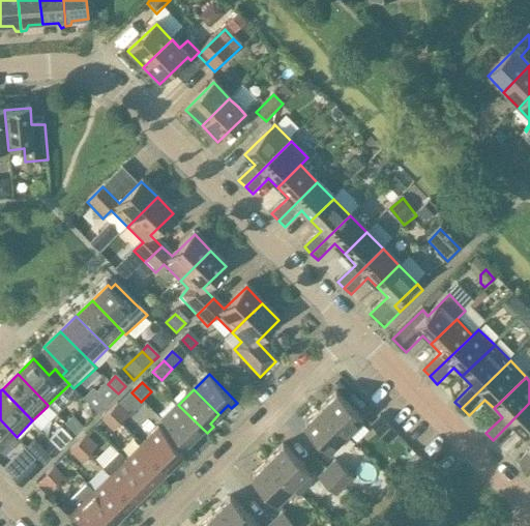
[(321,411),(345,436),(361,420),(337,396),(321,411)]
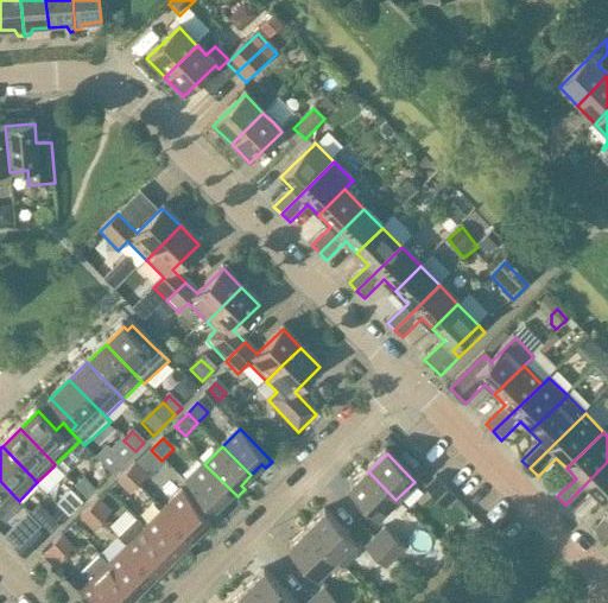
[(111,477),(120,467),(108,456),(99,465),(111,477)]
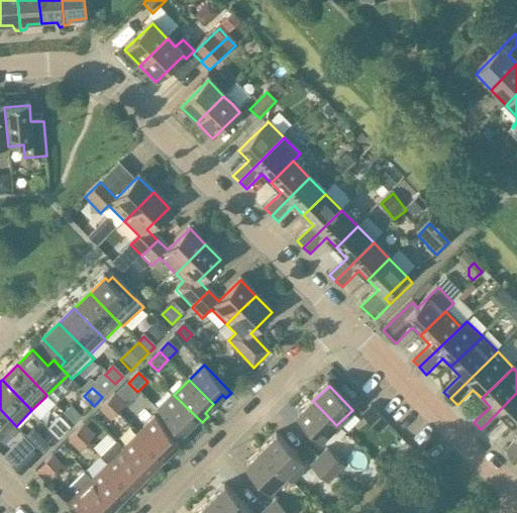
[(516,393),(481,429),(488,436),(504,420),(512,429),(516,423),(516,393)]
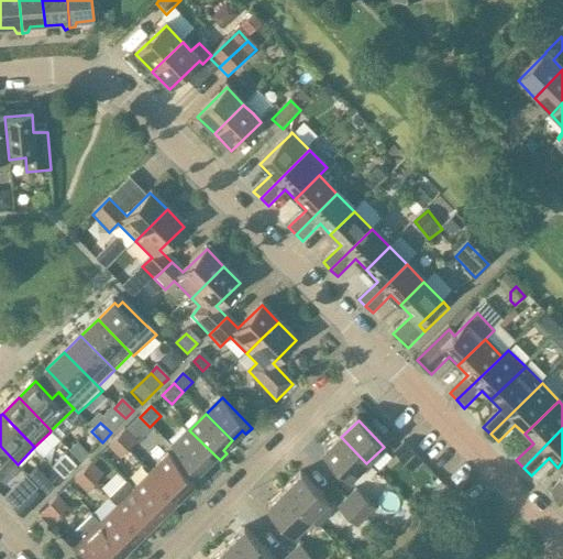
[(220,460),(189,430),(174,446),(199,473),(210,462),(213,466),(220,460)]
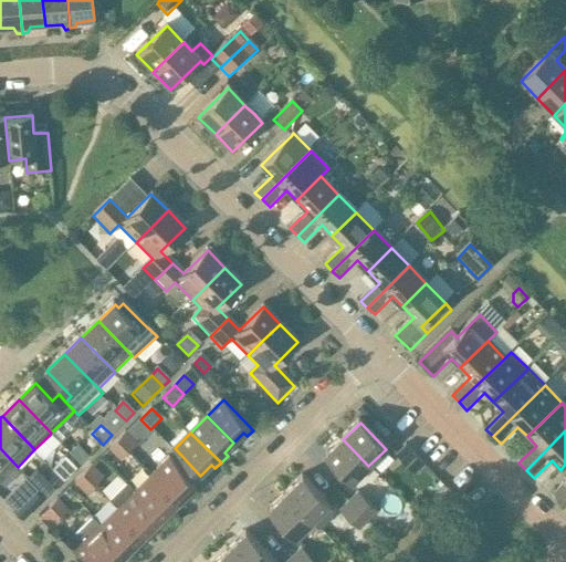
[(137,445),(126,434),(119,440),(130,451),(137,445)]
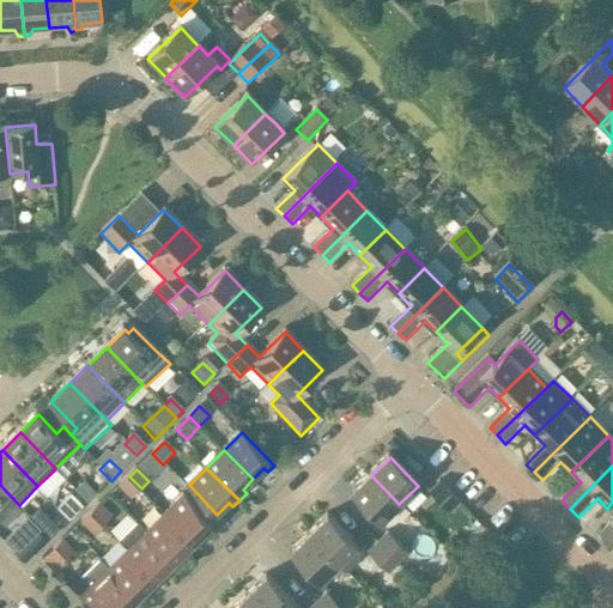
[(399,504),(371,475),(352,494),(380,523),(399,504)]
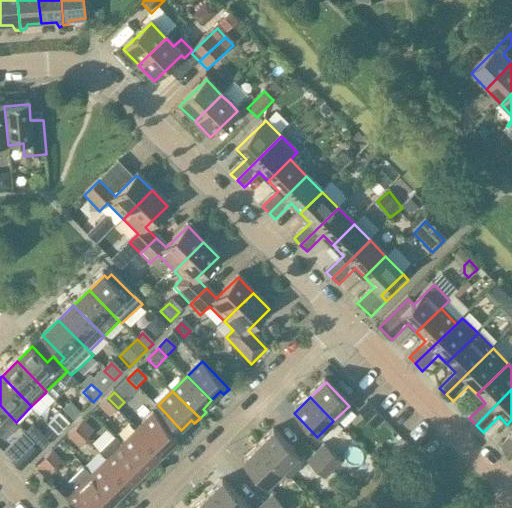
[(108,418),(118,408),(108,398),(98,407),(108,418)]
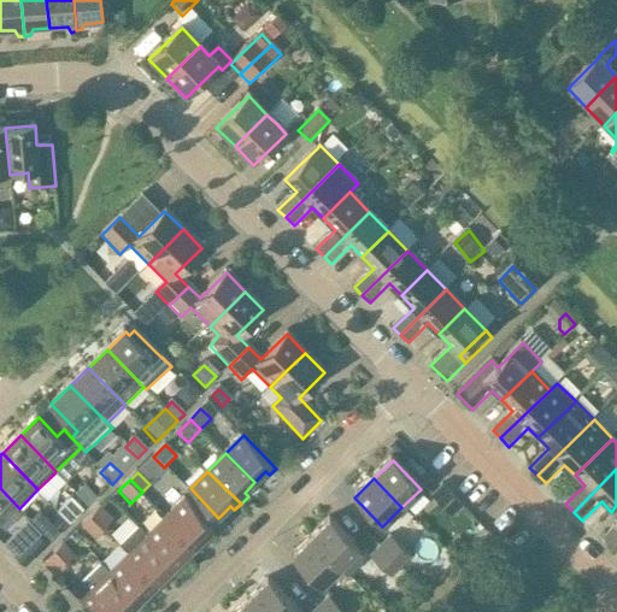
[(87,508),(98,499),(86,487),(76,496),(87,508)]
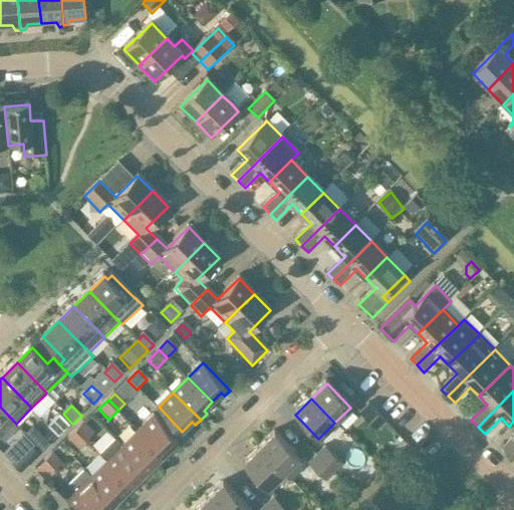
[(0,407),(0,439),(16,424),(0,407)]
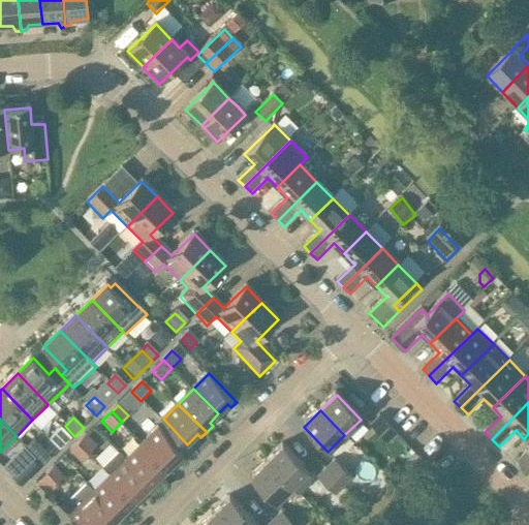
[(379,419),(370,427),(387,444),(397,435),(379,419)]
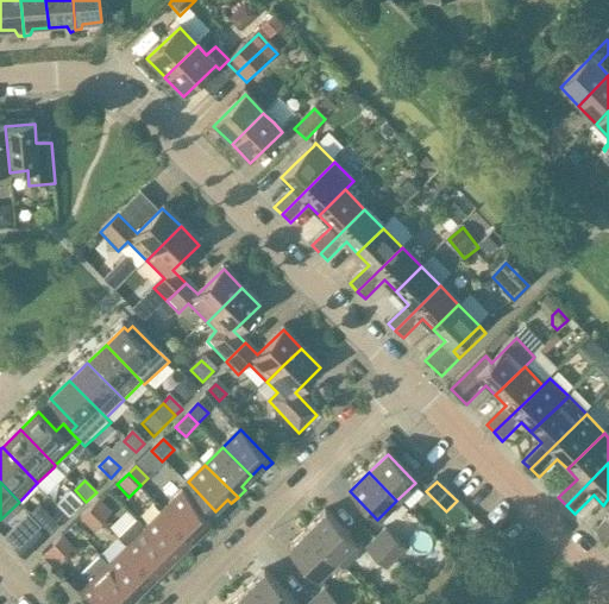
[(69,520),(83,504),(70,494),(56,508),(69,520)]
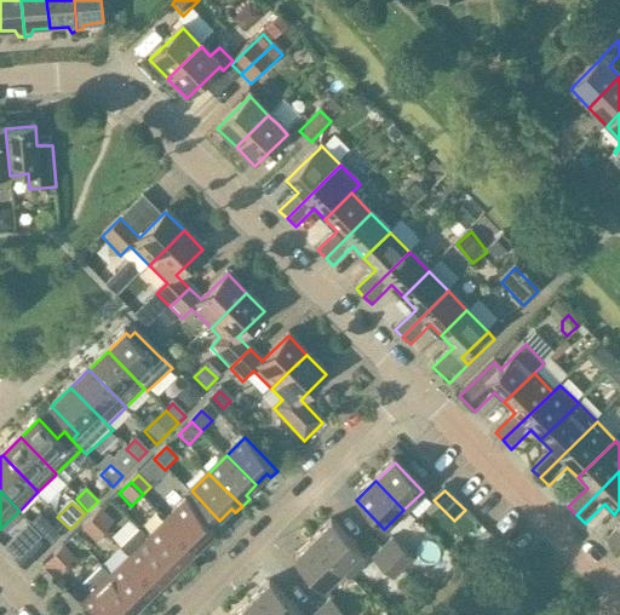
[(188,503),(168,521),(197,550),(217,532),(188,503)]
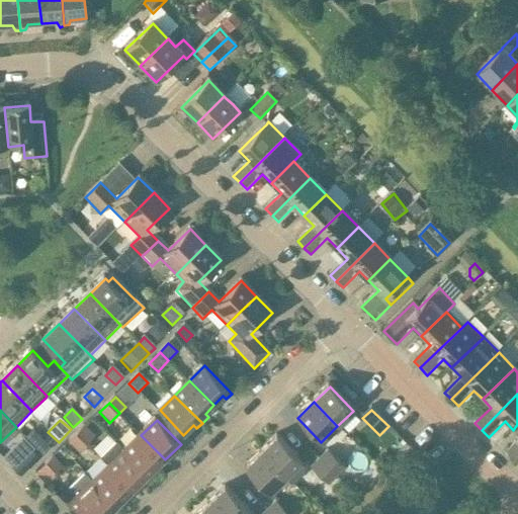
[(517,441),(506,454),(512,461),(517,455),(517,424),(513,430),(517,434),(517,441)]
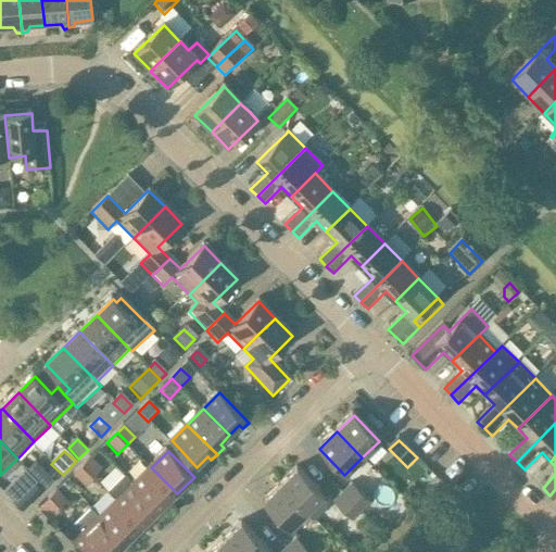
[(102,471),(90,459),(83,466),(95,477),(102,471)]
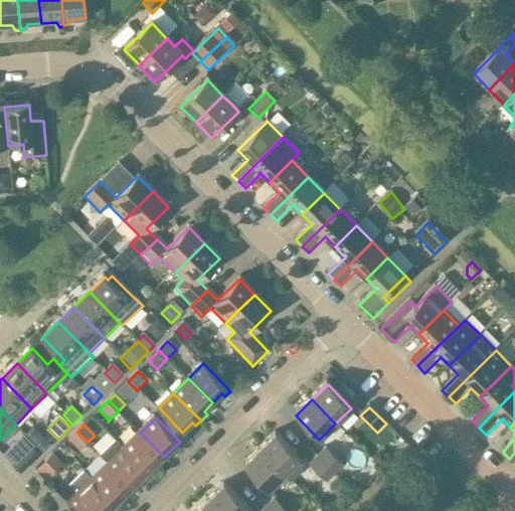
[(78,452),(88,442),(76,432),(67,441),(78,452)]
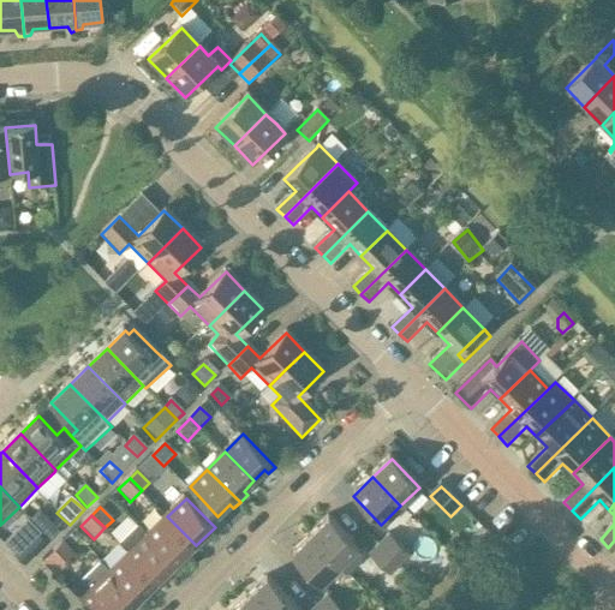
[(196,545),(167,516),(149,534),(178,564),(196,545)]
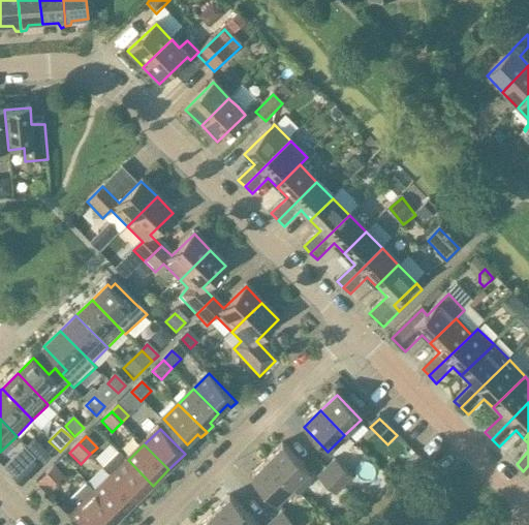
[(312,477),(308,472),(284,446),(268,462),(292,487),(291,488),(299,496),(310,486),(310,480),(312,477)]
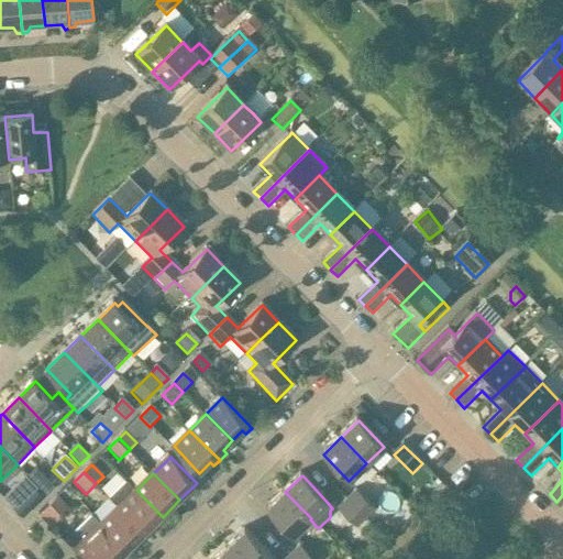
[(46,497),(54,489),(43,479),(35,486),(46,497)]
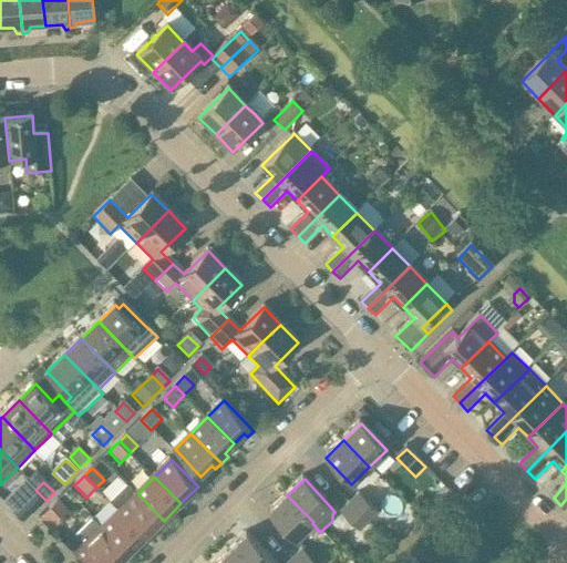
[(120,510),(146,538),(164,521),(137,493),(135,495),(126,487),(110,503),(117,512),(120,510)]
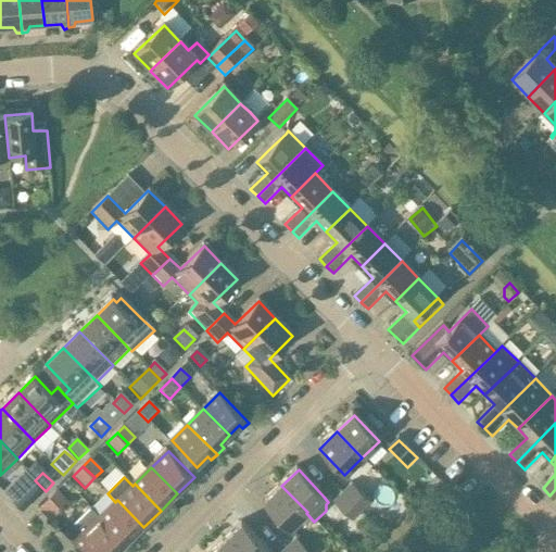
[(33,483),(13,502),(23,512),(42,492),(33,483)]
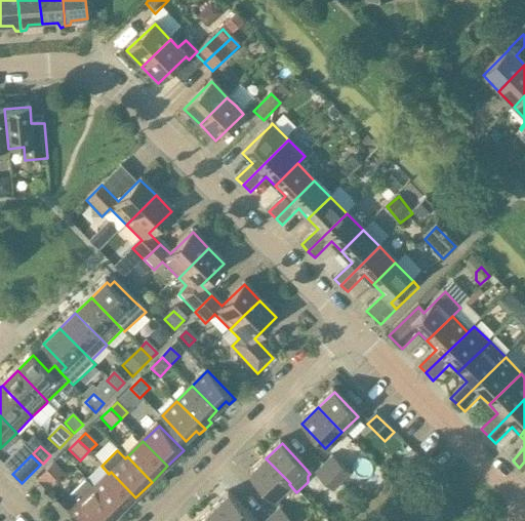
[(331,457),(323,466),(341,484),(350,477),(331,457)]
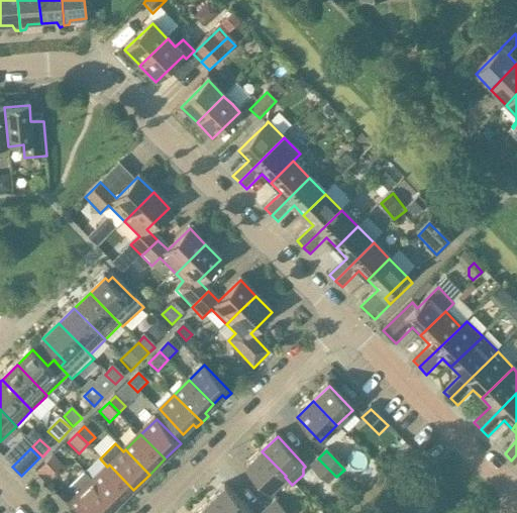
[(286,476),(262,451),(245,467),(270,492),(285,477),(286,476)]
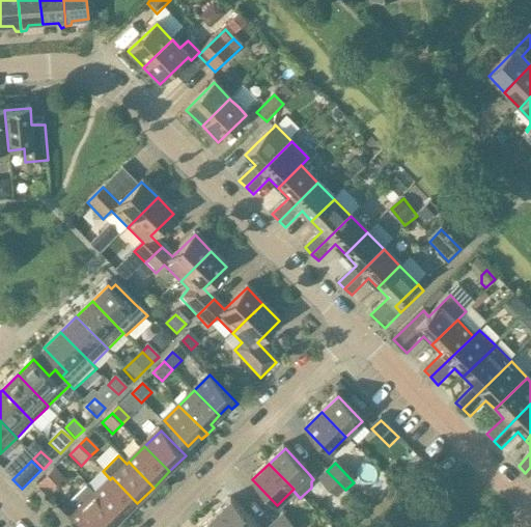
[(54,469),(45,477),(56,490),(65,481),(54,469)]
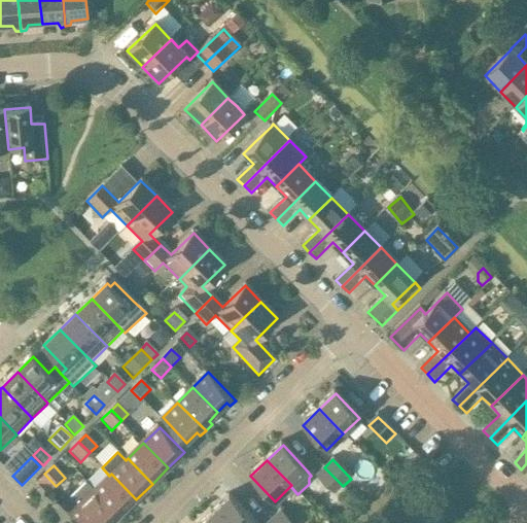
[(343,486),(324,467),(315,476),(334,495),(343,486)]
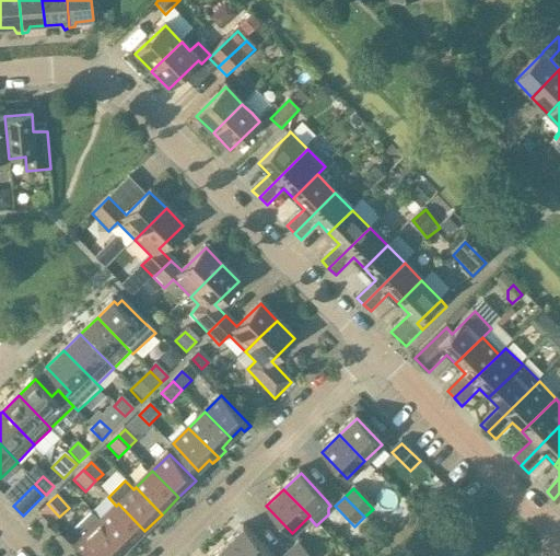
[(116,506),(102,520),(129,546),(144,531),(118,504),(116,506)]
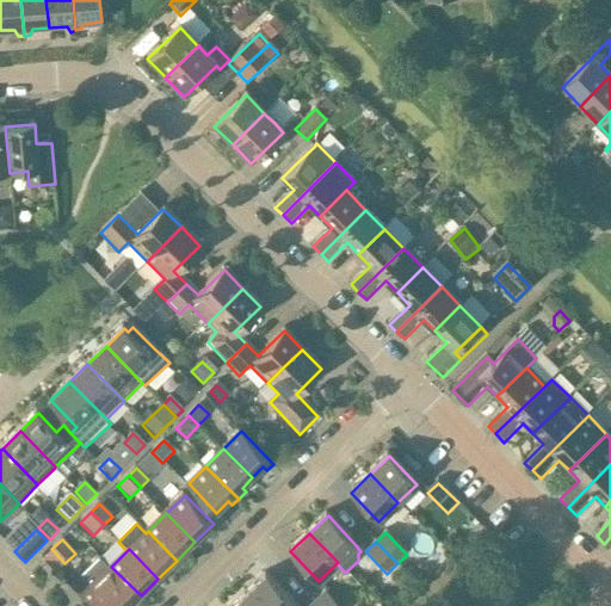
[(130,605),(141,595),(111,567),(109,569),(100,560),(80,579),(88,587),(78,597),(86,605),(130,605)]
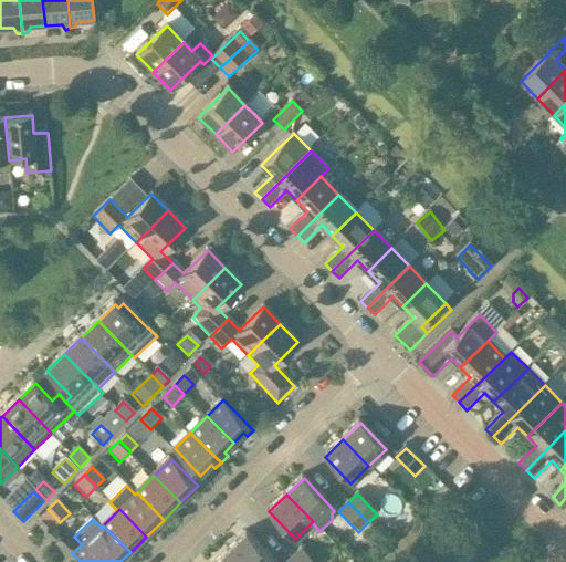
[(248,533),(230,551),(240,561),(273,561),(274,561),(248,533)]
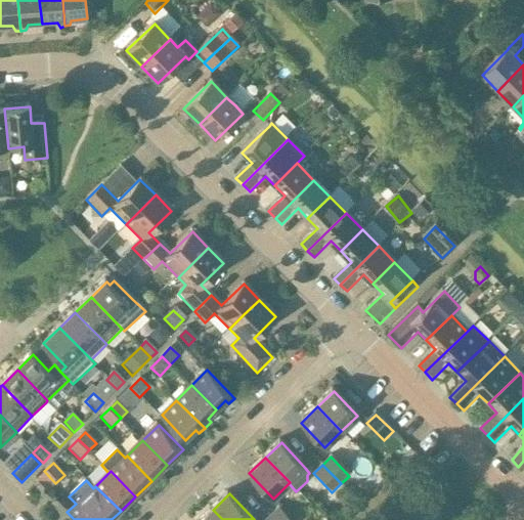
[(290,519),(277,508),(270,516),(273,519),(290,519)]
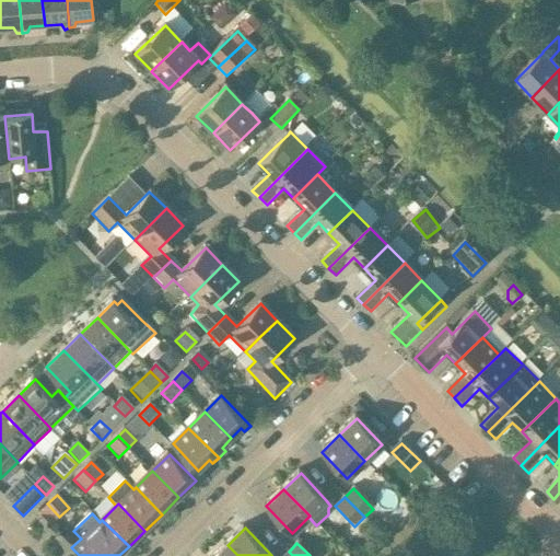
[(237,555),(228,545),(216,555),(237,555)]
